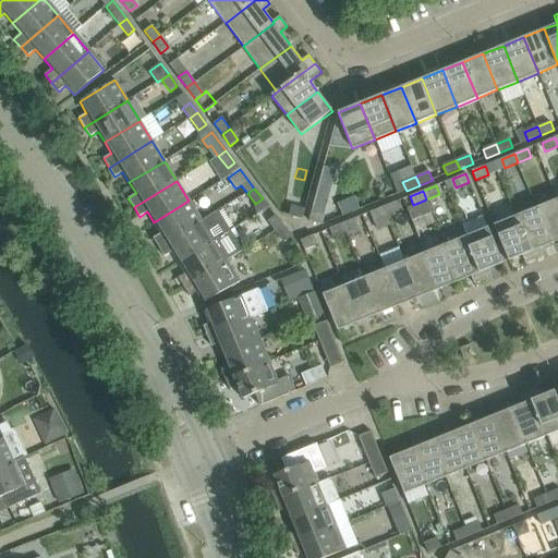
[(557,202),(557,199),(536,208),(552,244),(557,241),(557,202)]
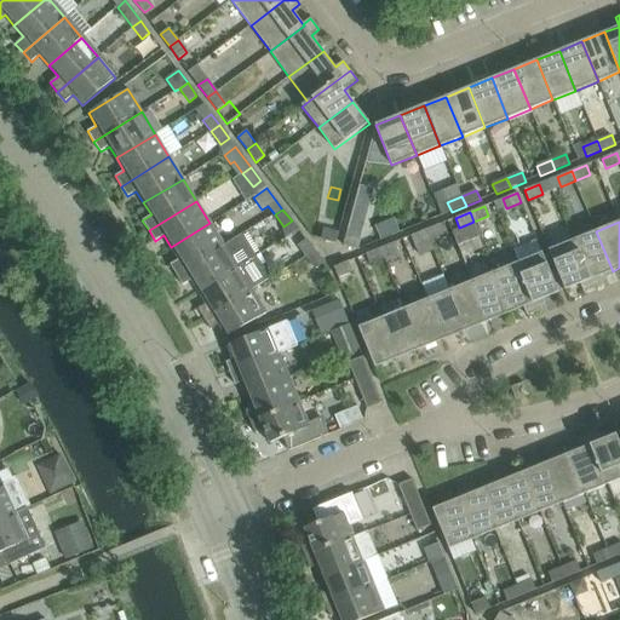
[(224,246),(210,223),(171,247),(179,259),(170,264),(176,275),(224,246)]
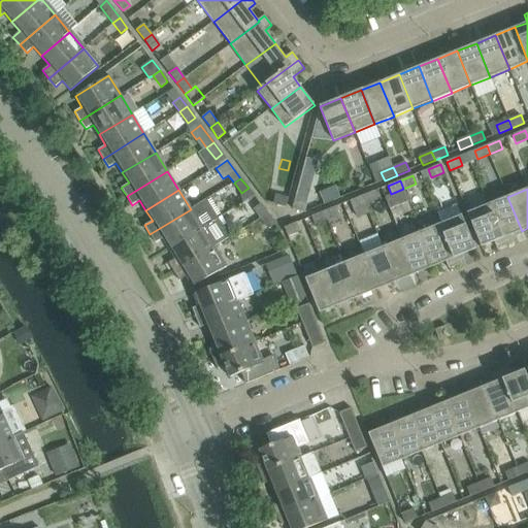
[(374,191),(362,196),(366,204),(378,199),(374,191)]
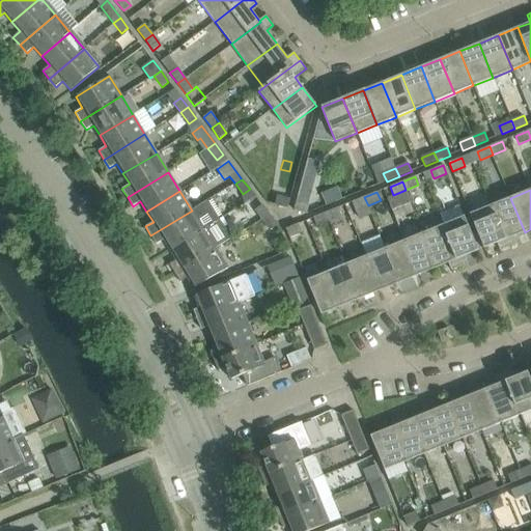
[(393,195),(387,198),(392,211),(398,207),(393,195)]
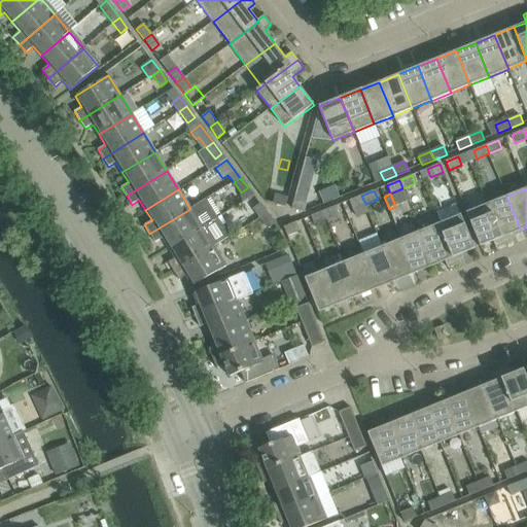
[(285,207),(288,199),(275,195),(273,204),(285,207)]
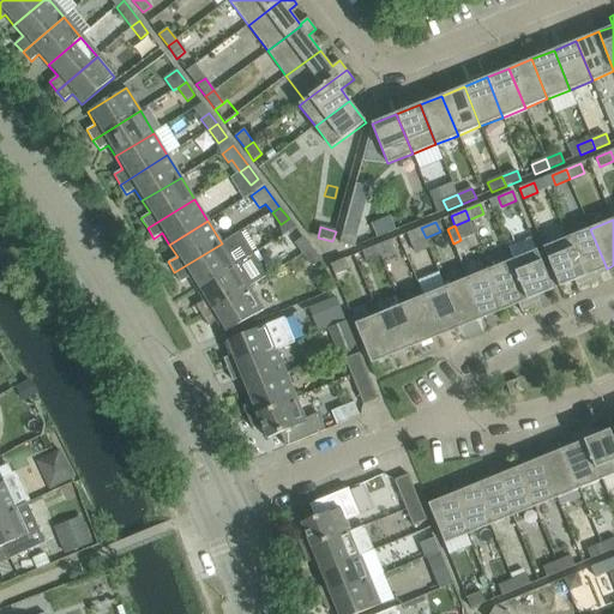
[(411,244),(426,238),(421,228),(407,234),(411,244)]
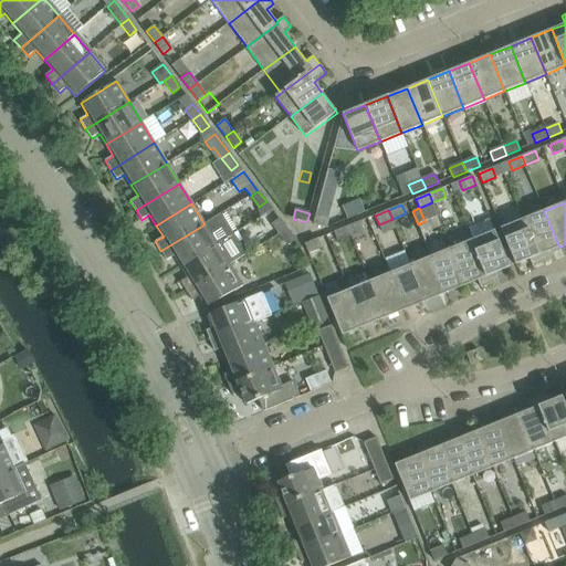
[(544,211),(524,219),(542,263),(551,260),(547,252),(559,248),(544,211)]
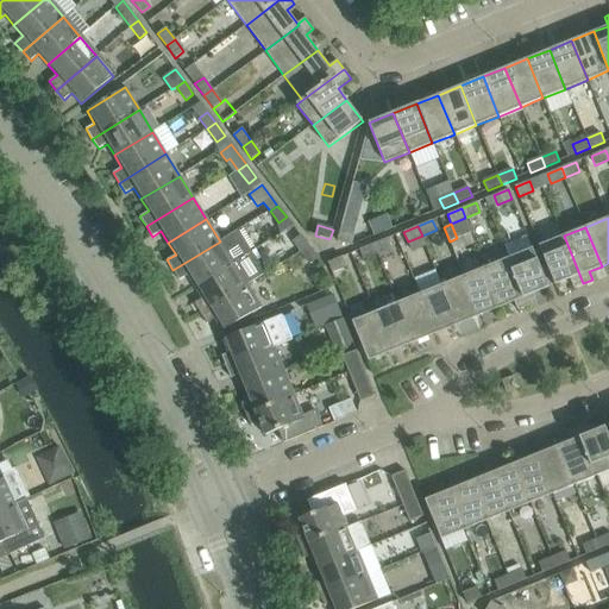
[(220,242),(173,270),(180,281),(188,275),(195,287),(252,251),(238,230),(220,242)]
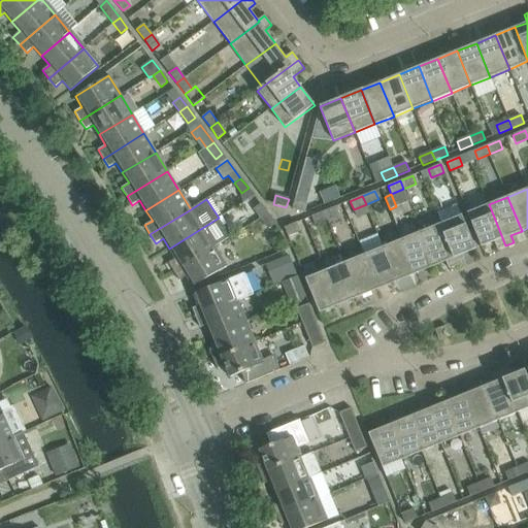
[(307,204),(294,200),(292,209),(305,212),(307,204)]
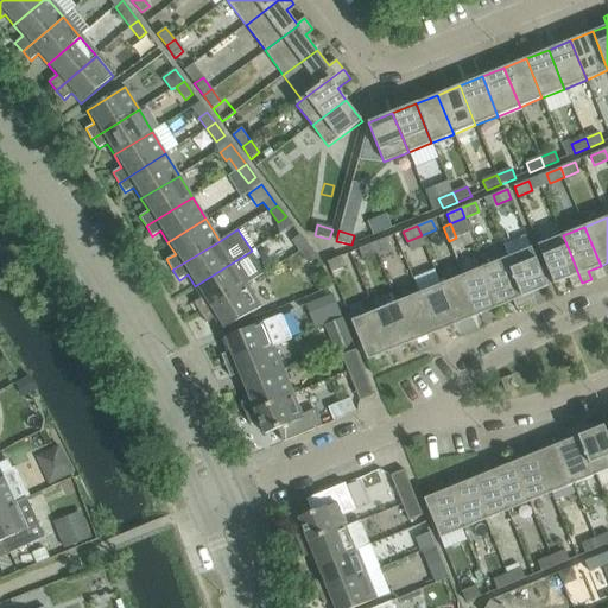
[(299,234),(291,240),(301,252),(308,246),(299,234)]
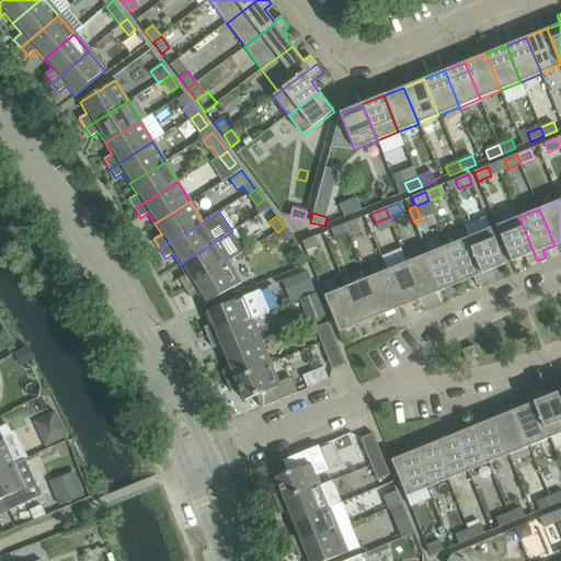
[(519,217),(496,227),(511,263),(525,258),(528,265),(537,261),(519,217)]
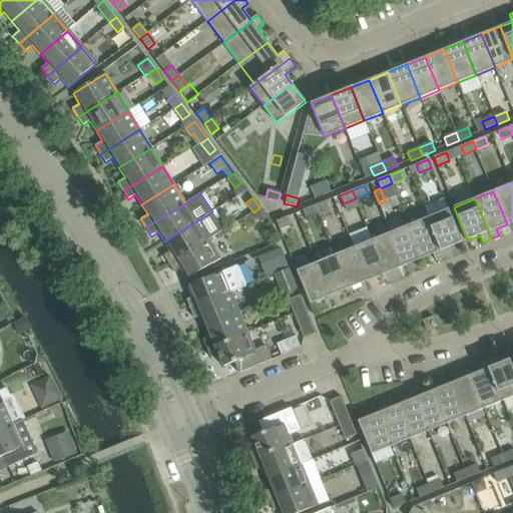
[(327,200),(315,205),(319,213),(331,208),(327,200)]
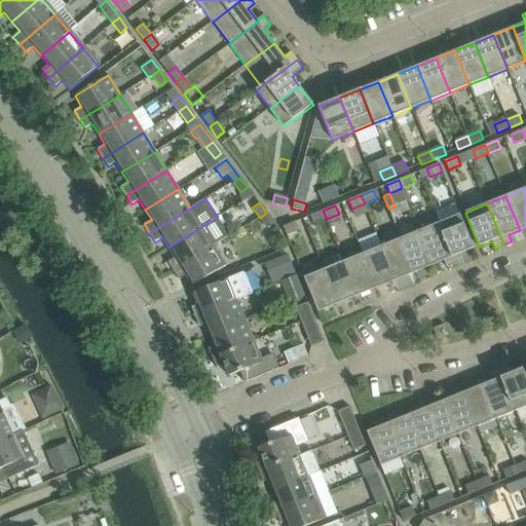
[(313,224),(327,219),(323,211),(310,216),(313,224)]
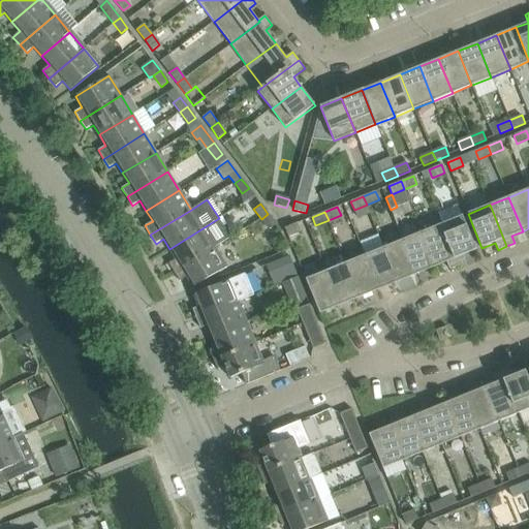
[(268,214),(261,219),(269,229),(276,224),(268,214)]
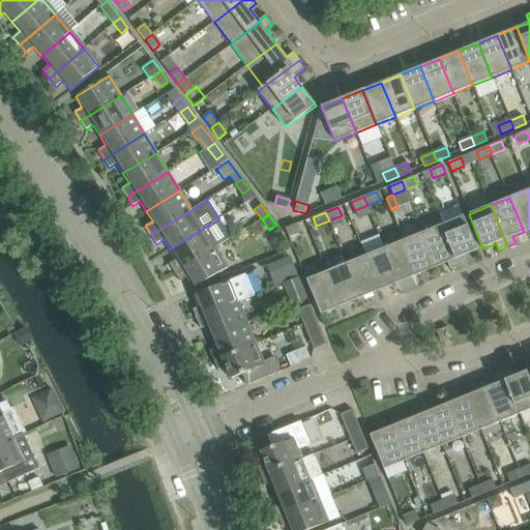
[(464,216),(442,225),(459,267),(467,263),(465,256),(477,251),(464,216)]
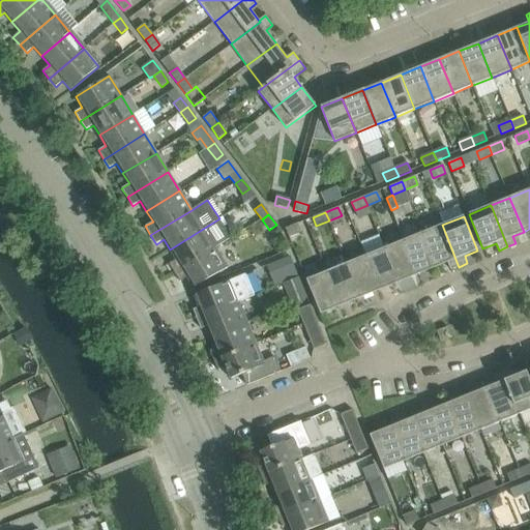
[(219,218),(170,249),(176,260),(169,264),(174,273),(215,247),(231,238),(219,218)]
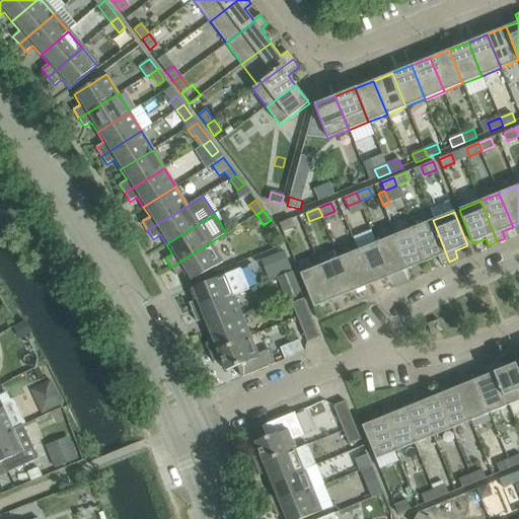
[(295,227),(292,219),(280,224),(283,232),(295,227)]
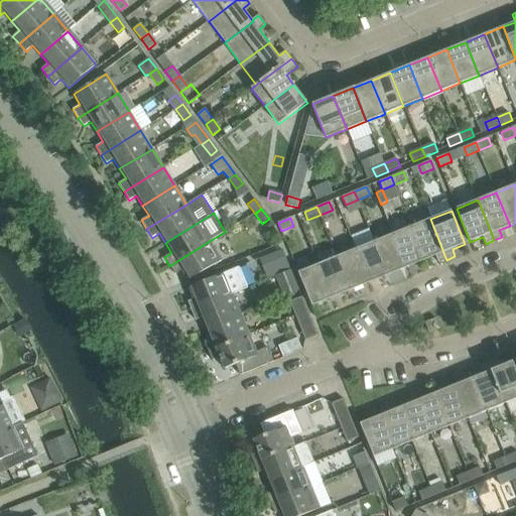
[(430,219),(411,227),(424,260),(435,256),(438,263),(446,260),(430,219)]
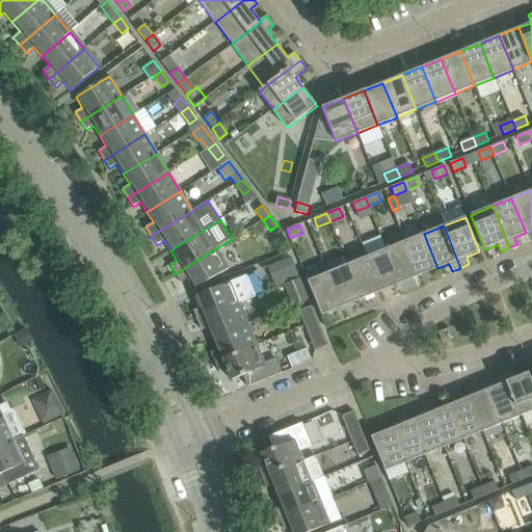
[(419,275),(437,268),(424,234),(405,241),(419,275)]
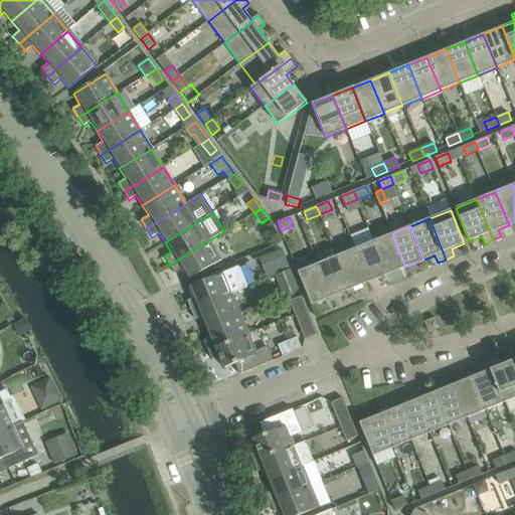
[(392,233),(373,241),(387,275),(405,267),(392,233)]
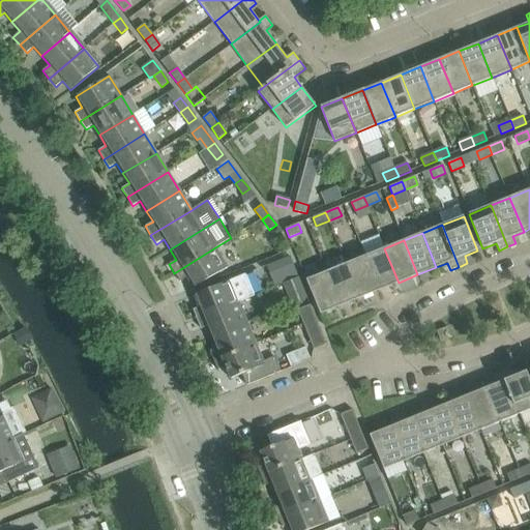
[(215,247),(174,273),(179,282),(187,277),(194,288),(227,267),(215,247)]
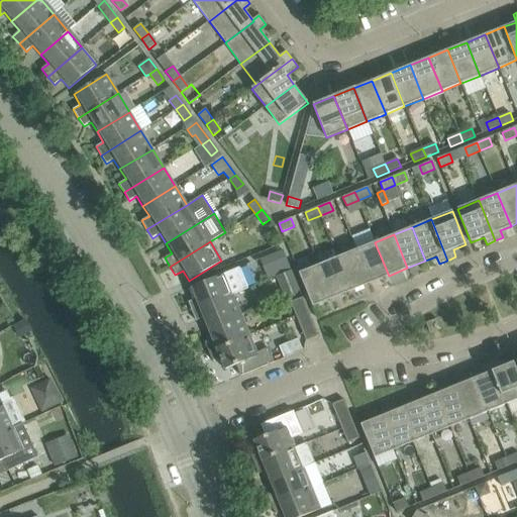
[(356,249),(370,283),(389,276),(375,242),(356,249)]
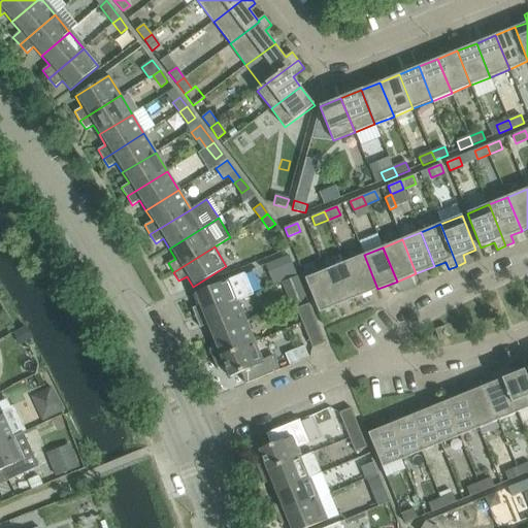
[(290,254),(268,264),(276,283),(298,272),(290,254)]
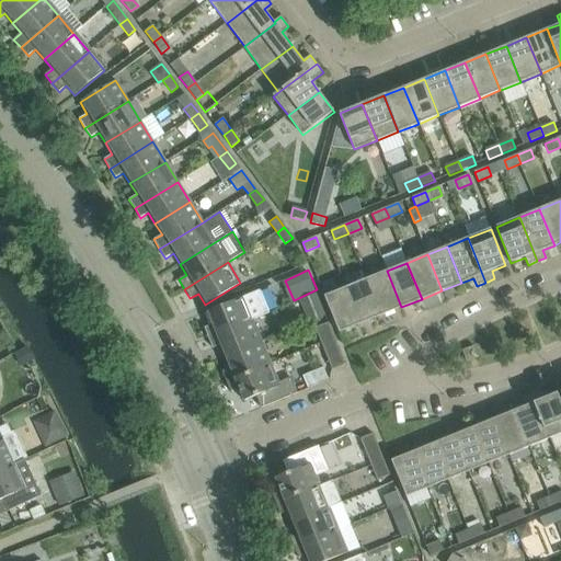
[(387,271),(366,279),(380,316),(401,307),(387,271)]
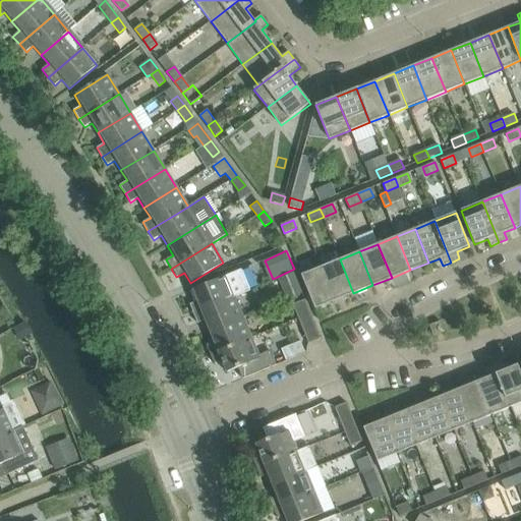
[(340,259),(321,268),(334,301),(353,293),(340,259)]
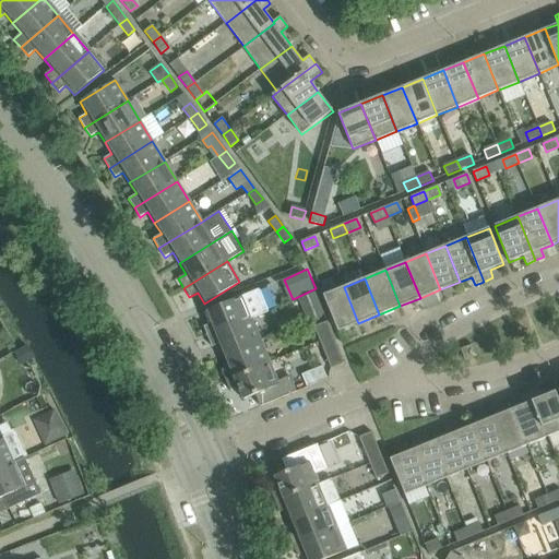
[(358,323),(344,287),(323,295),(337,331),(358,323)]
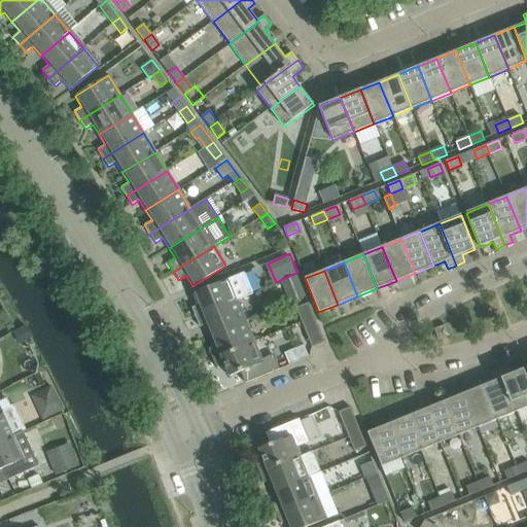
[(191,308),(196,318),(237,301),(253,293),(244,273),(229,279),(223,281),(195,292),(200,305),(191,308)]
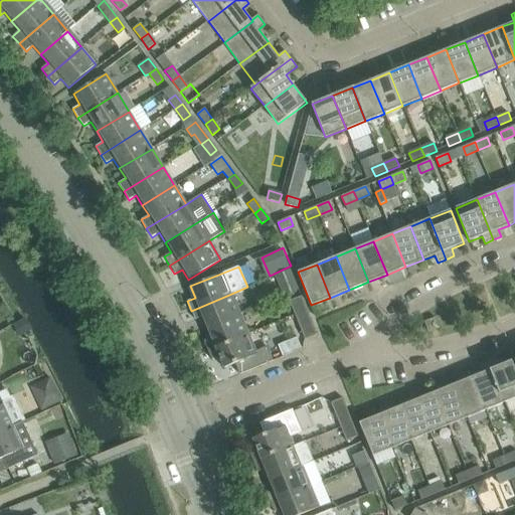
[(291,270),(275,277),(283,297),(299,290),(291,270)]
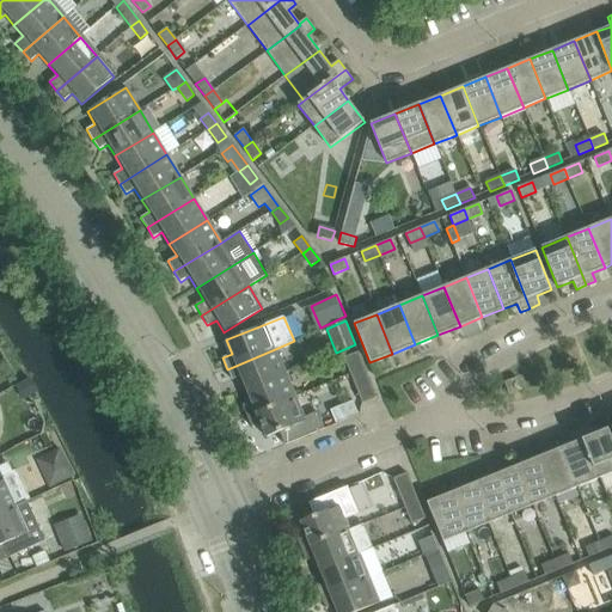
[(275,349),(227,369),(232,380),(242,377),(246,389),(286,373),(275,349)]
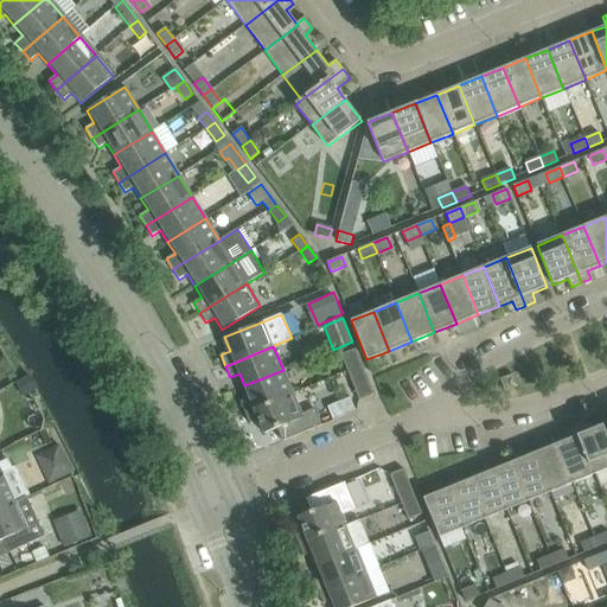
[(358,359),(355,349),(340,355),(345,364),(358,359)]
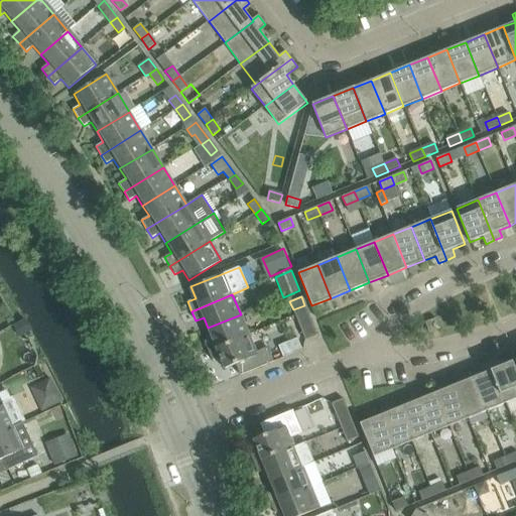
[(317,336),(304,305),(293,309),(305,340),(317,336)]
